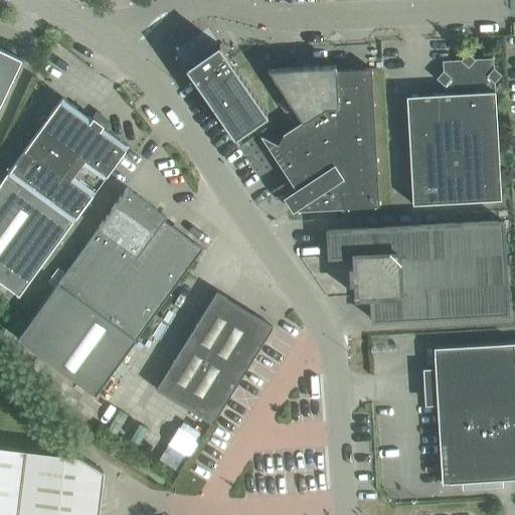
[(188,65),(185,67),(188,71),(233,137),(267,115),(218,44),(215,46),(215,47),(189,65),(188,65)]
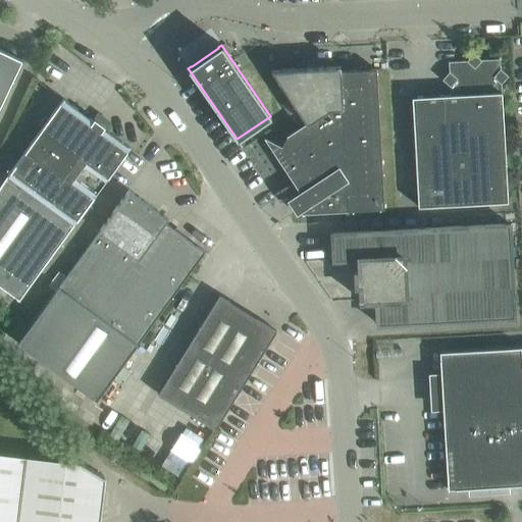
[(0,50),(0,105),(21,60),(0,50)]
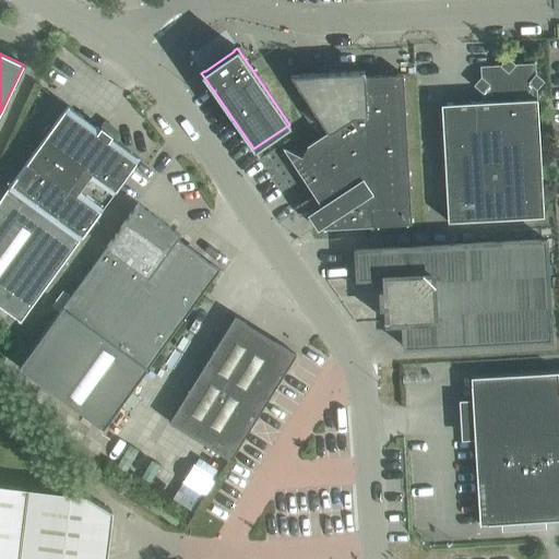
[(545,216),(537,91),(544,82),(535,74),(535,63),(516,64),(509,57),(501,66),(482,67),(483,78),(475,85),(482,92),(483,103),(442,105),(450,223),(545,216)]
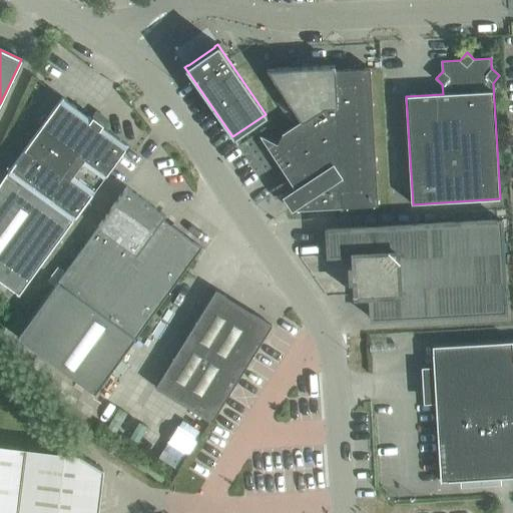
[(292,210),(306,202),(313,207),(377,205),(372,68),(334,70),(334,65),(269,70),(259,82),(290,127),(282,133),(277,144),(260,137),(275,153),(296,186),(281,196),(292,210)]
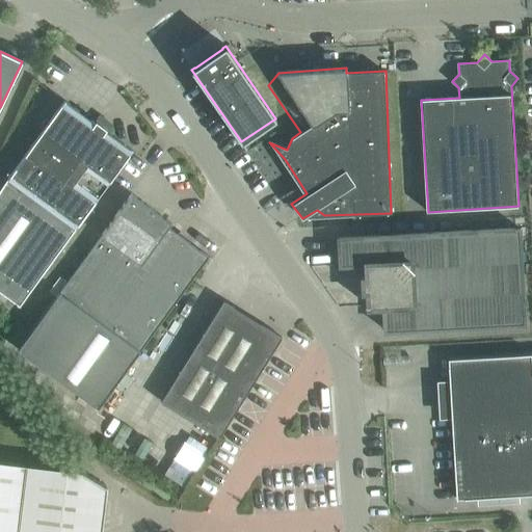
[(0,291),(18,306),(75,228),(132,151),(105,131),(110,124),(99,116),(95,123),(64,101),(7,179),(0,189),(0,291)]
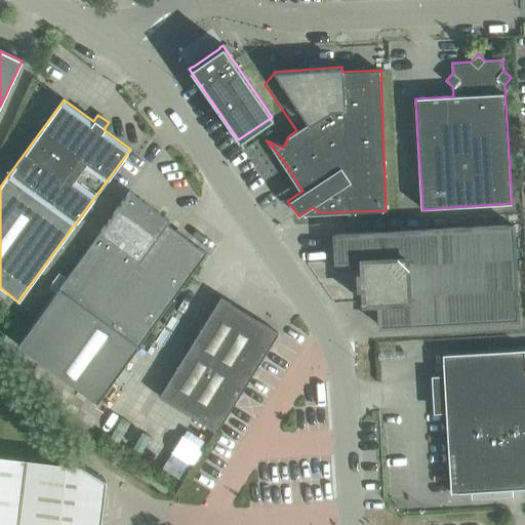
[(137,346),(189,277),(206,253),(166,225),(169,220),(129,191),(58,288),(17,345),(96,402),(137,346)]
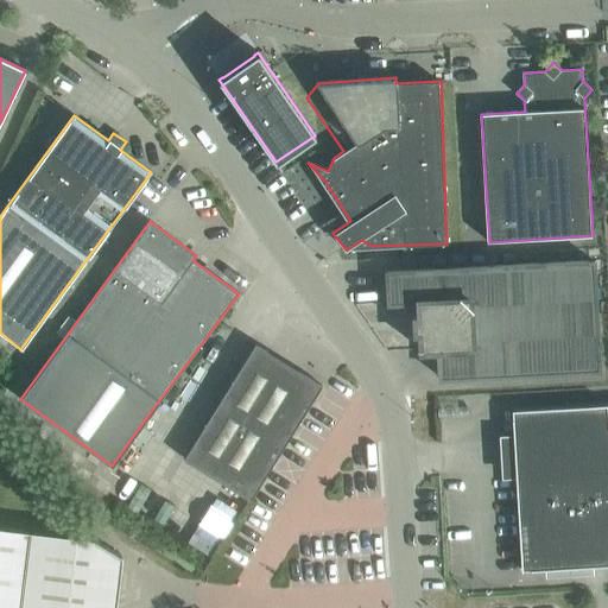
[(422,334),(423,349),(423,352),(441,350),(442,379),(601,368),(595,263),(387,271),(390,305),(419,303),(420,318),(416,320),(417,334),(422,334)]
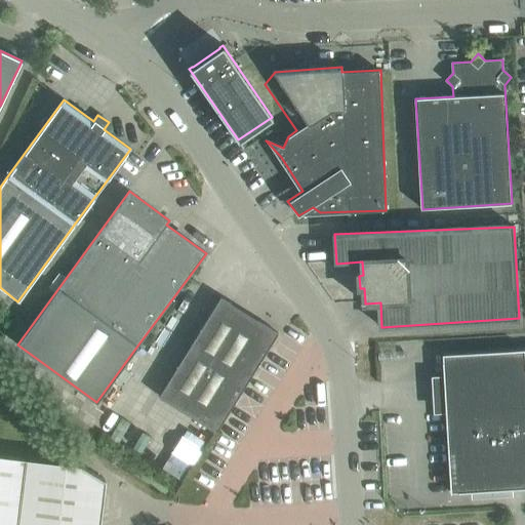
[(215,432),(277,332),(220,297),(158,396),(215,432)]
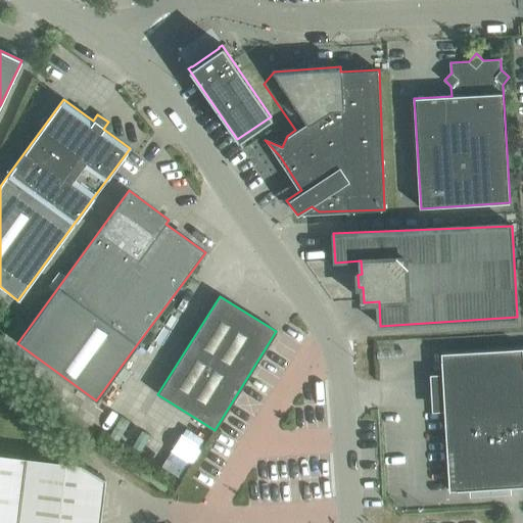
[(522,347),(439,352),(447,490),(522,485),(522,347)]
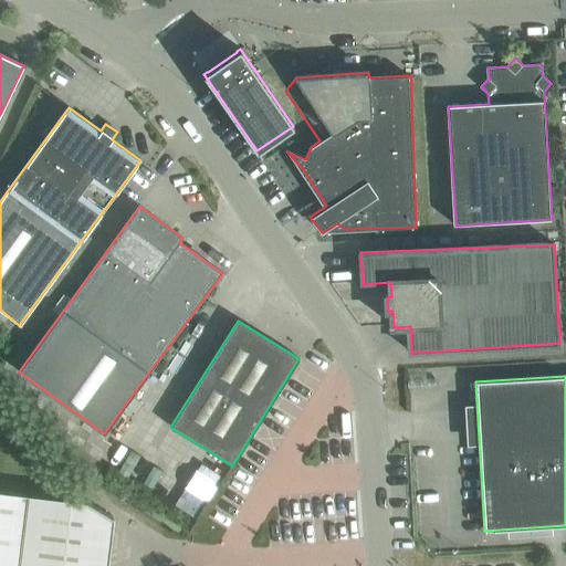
[(0,565),(106,565),(113,516),(83,500),(0,489),(0,565)]
